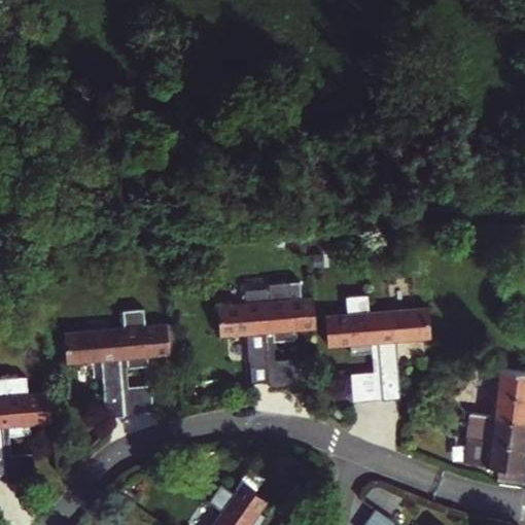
[(314,318),(312,299),(300,300),(299,283),(268,284),(267,278),(242,280),(244,305),(216,308),(218,337),(247,335),(250,385),(269,384),(266,333),(272,334),(272,343),(294,341),(293,330),(315,329),(314,318)]
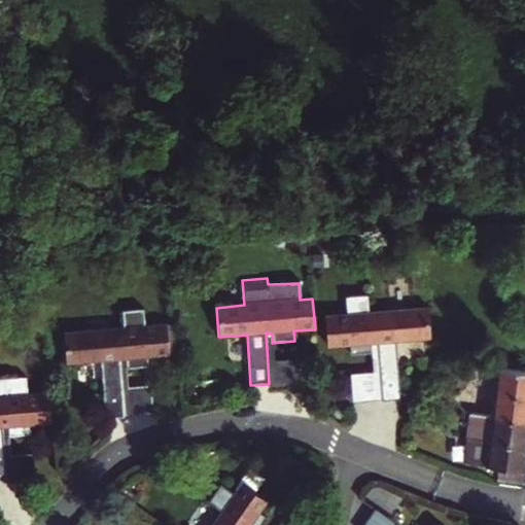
[(430,339),(427,309),(368,314),(366,296),(346,298),(347,316),(324,318),(326,347),(349,345),(350,355),(372,353),(371,344),(377,343),(381,399),(382,401),(400,400),(395,341),(430,339)]
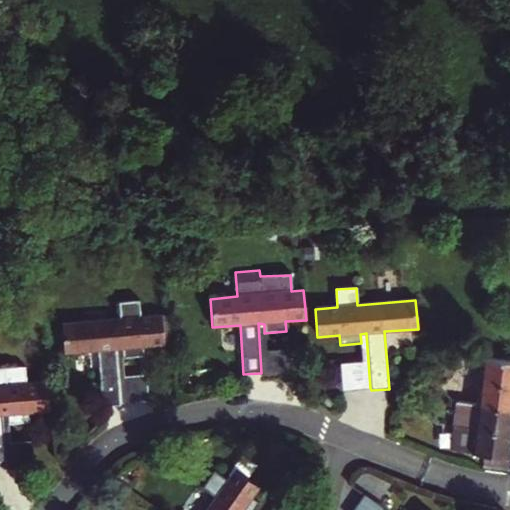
[(121,349),(122,359),(143,357),(142,346),(164,345),(161,316),(140,317),(139,300),(118,303),(119,319),(60,324),(64,353),(97,350),(101,407),(119,406),(115,349),(121,349)]
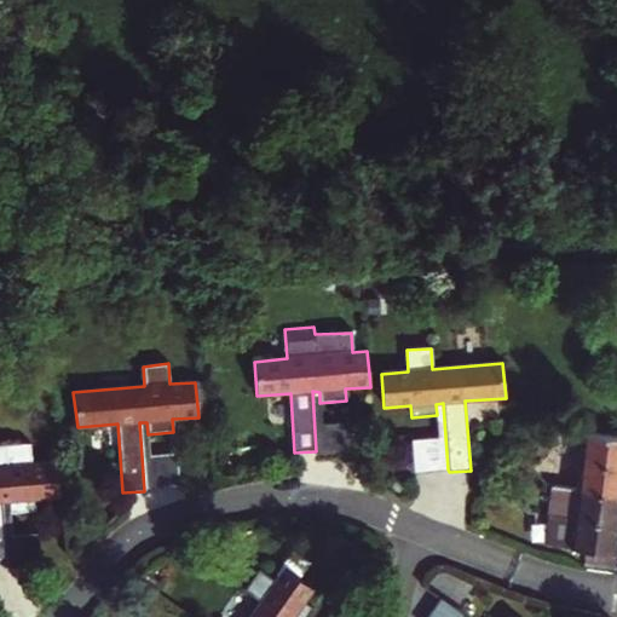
[(312,391),(316,451),(316,460),(350,457),(349,424),(322,426),(319,403),(319,392),(312,391)]
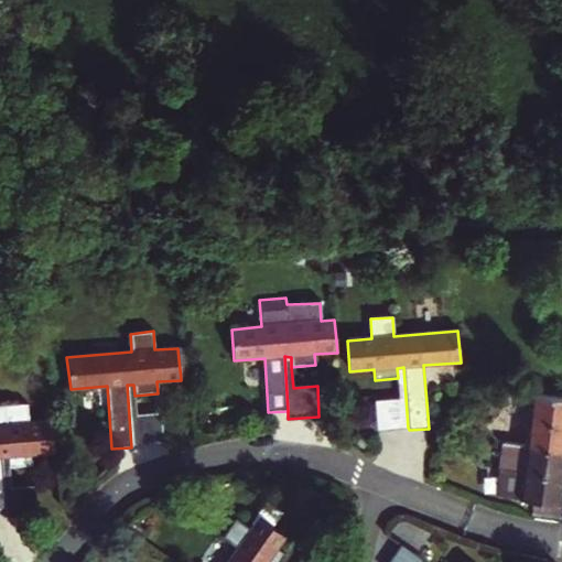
[(397,368),(398,378),(398,399),(374,401),(377,431),(408,428),(403,367),(397,368)]
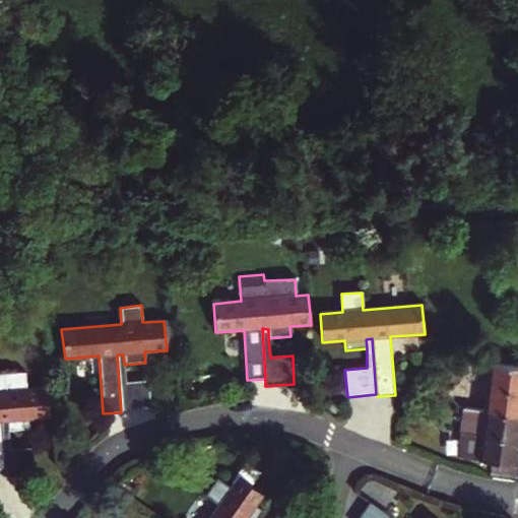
[(125,375),(124,365),(123,354),(117,354),(121,412),(149,409),(147,373),(125,375)]
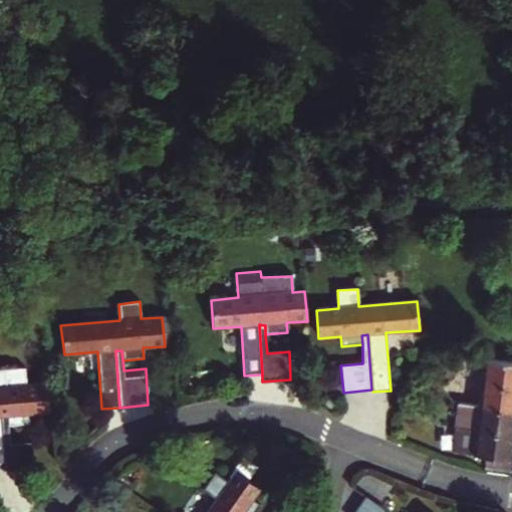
[(478,408),(511,412),(511,363),(484,360),(482,371),(462,369),(460,382),(480,385),(478,408)]
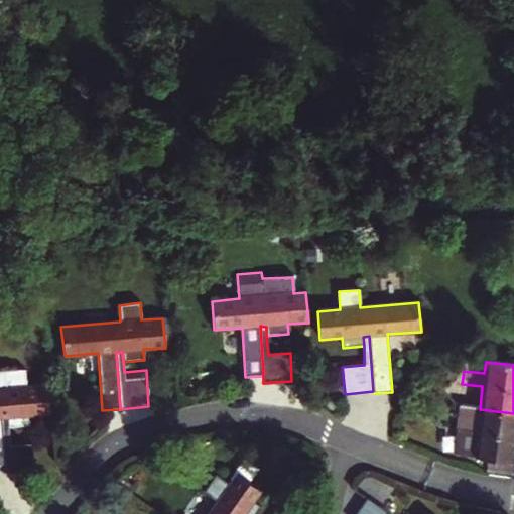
[(8,417),(8,427),(29,425),(28,415),(51,414),(48,384),(26,386),(24,369),(0,371),(0,469),(5,469),(0,417),(8,417)]
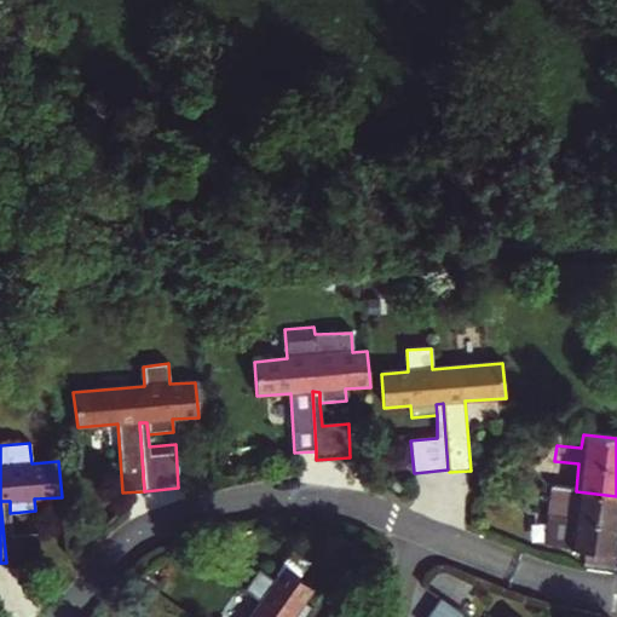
[(616,496),(576,491),(549,488),(543,545),(584,552),(583,563),(584,563),(615,569),(616,545),(616,496)]
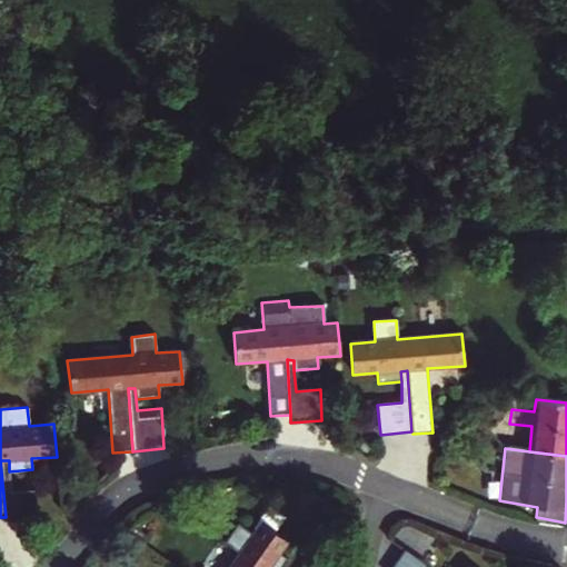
[(10,491),(9,471),(9,460),(0,460),(6,517),(5,525),(36,521),(33,490),(10,491)]
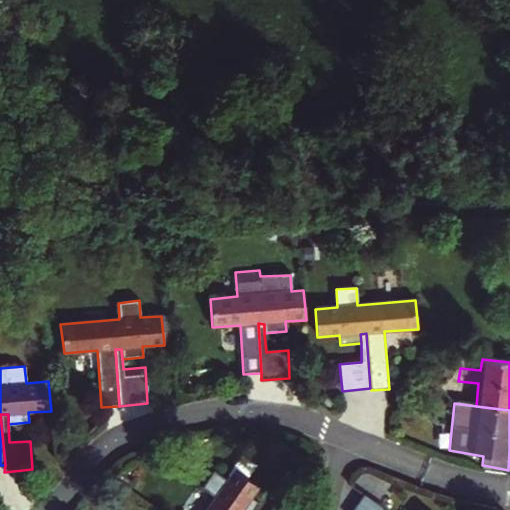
[(254,509),(258,504),(250,498),(257,487),(235,471),(227,482),(213,472),(201,489),(215,499),(207,509),(254,509)]
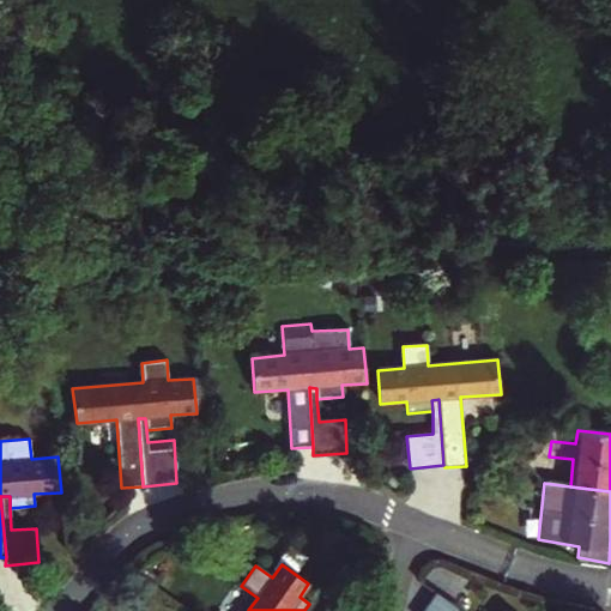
[(459,610),(435,594),(423,610),(459,610)]
